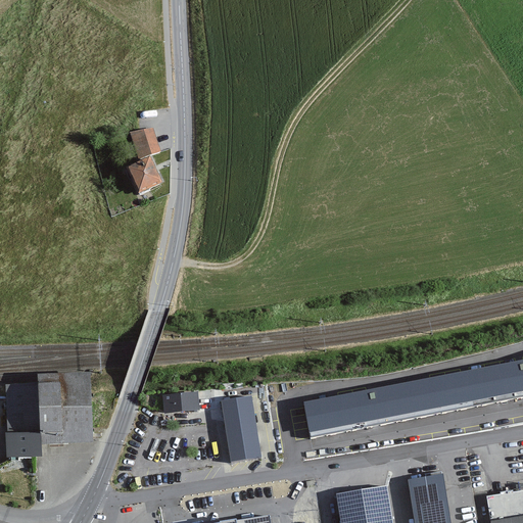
[(139,160),(160,152),(151,129),(130,137),(139,160)]
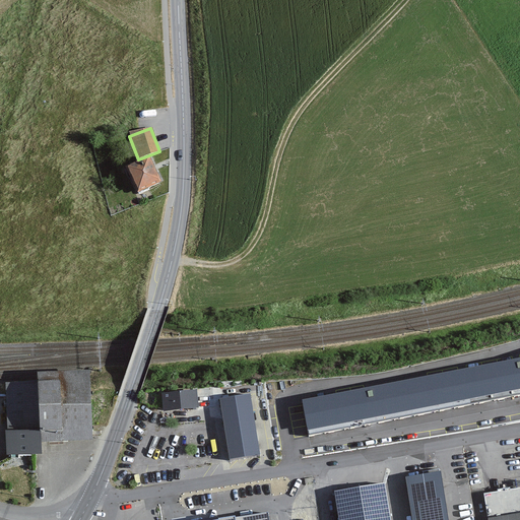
[(148,159),(128,169),(139,191),(159,181),(148,159)]
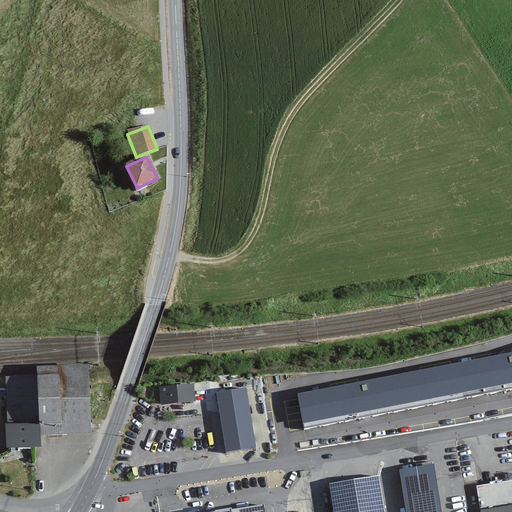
[(511,352),(298,394),(303,423),(511,382),(511,352)]
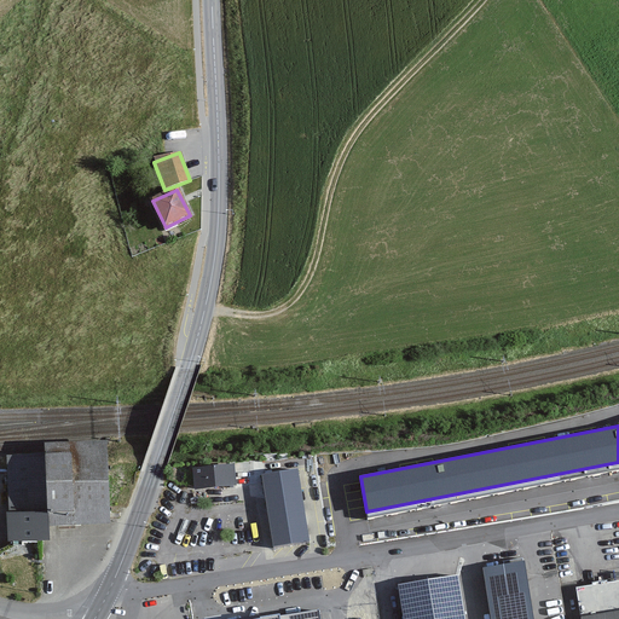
[(109,449),(4,452),(7,542),(50,539),(50,526),(111,524),(109,449)]
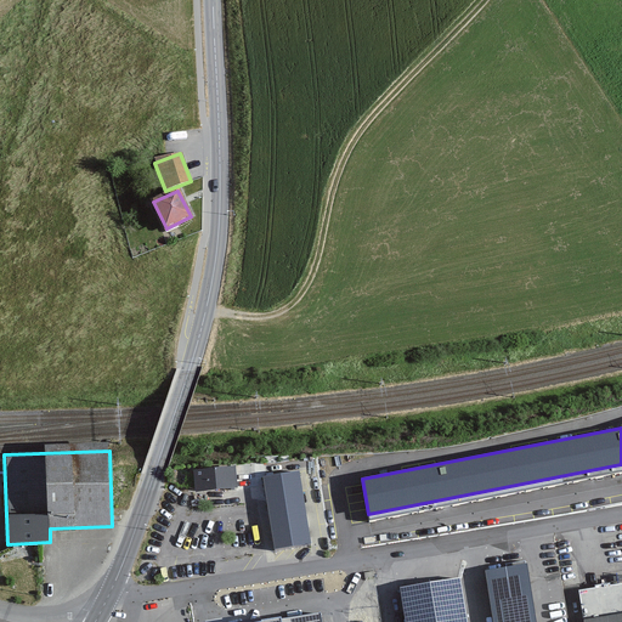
[(233,468),(194,471),(196,490),(236,486),(233,468)]
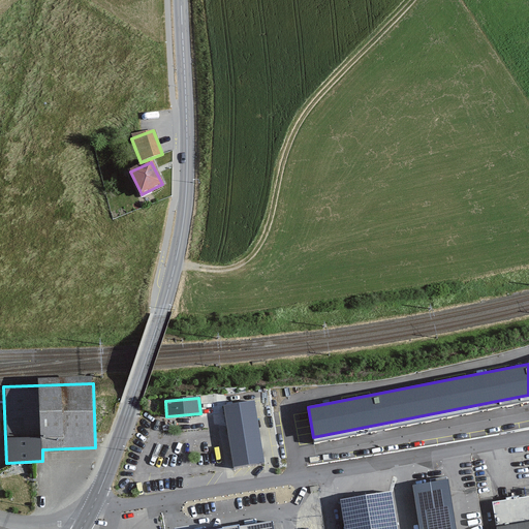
[(253,402),(224,406),(234,466),(262,461),(253,402)]
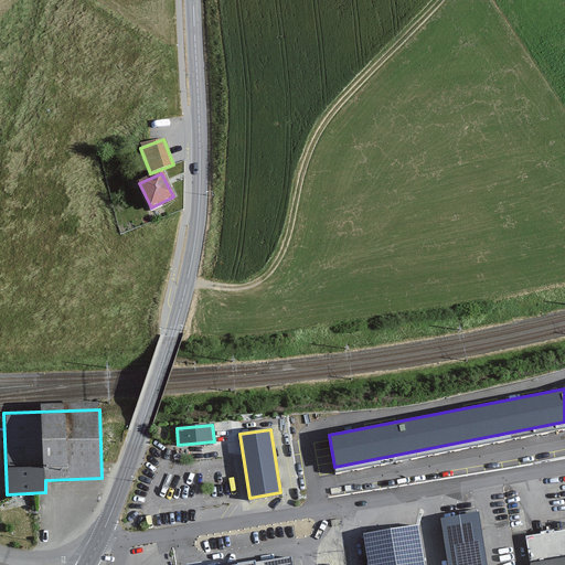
[(487,564),(479,512),(440,518),(447,564),(487,564)]
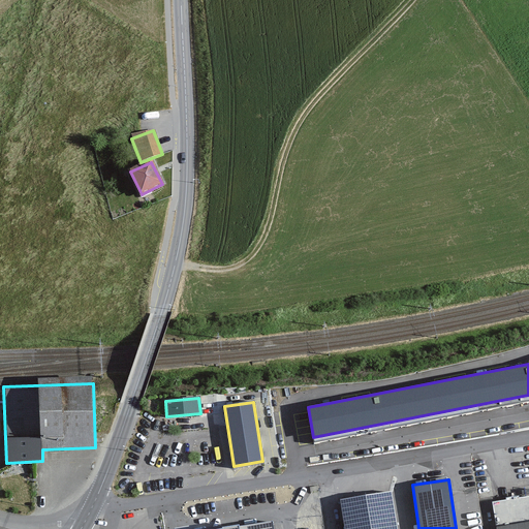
[(361,496),(340,499),(344,528),(398,528),(392,491),(361,496)]
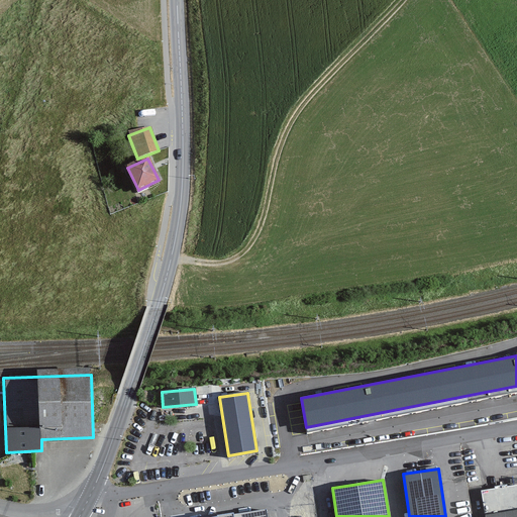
[(516,516),(516,484),(483,490),(487,516),(516,516)]
